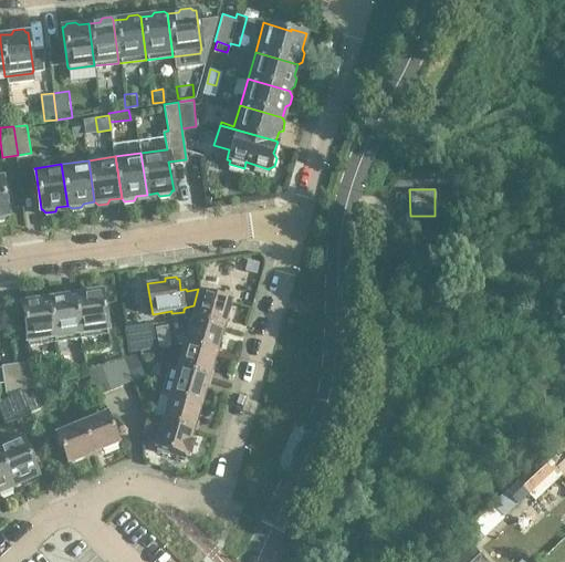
[(74,294),(80,336),(107,332),(102,291),(98,291),(98,289),(84,290),(85,293),(74,294)]
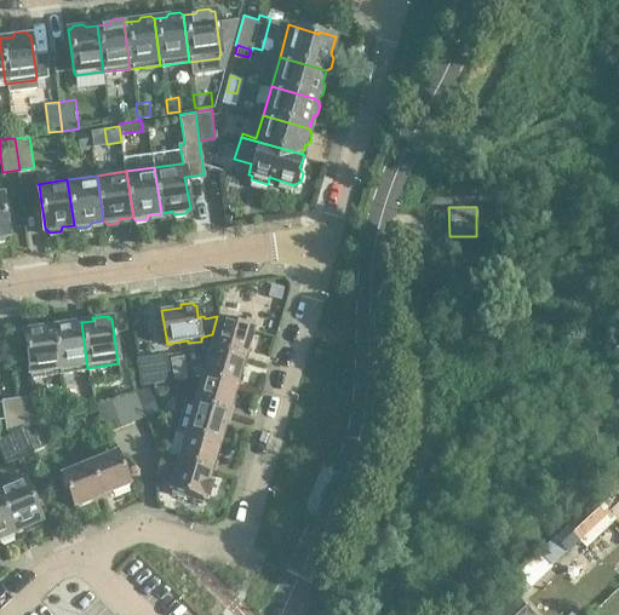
[(208,348),(245,357),(253,327),(251,326),(252,323),(236,317),(235,321),(217,316),(212,334),(208,348)]
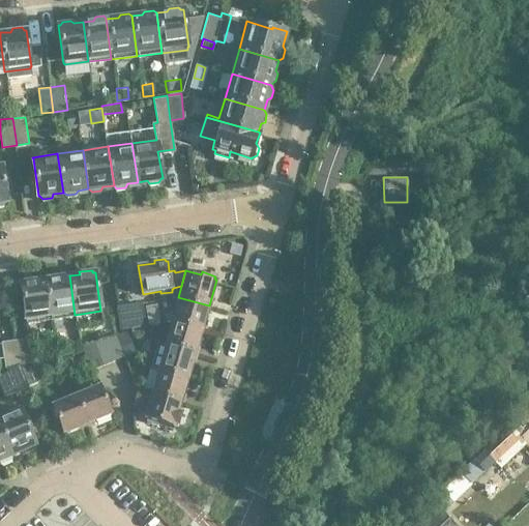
[(75,315),(69,275),(59,278),(58,274),(47,276),(48,279),(53,318),(75,315)]
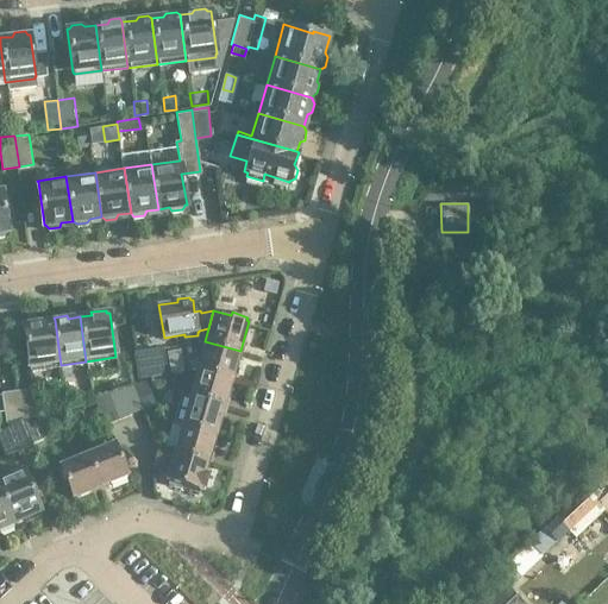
[(61,365),(55,320),(41,322),(39,320),(26,321),(27,325),(24,325),(30,367),(29,367),(29,369),(61,365)]
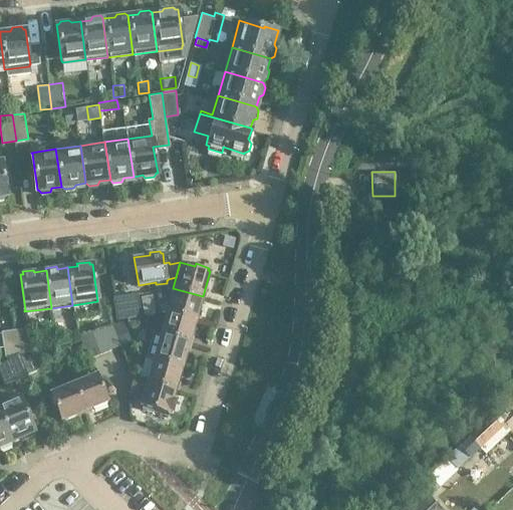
[(196,318),(203,296),(173,288),(167,310),(196,318)]
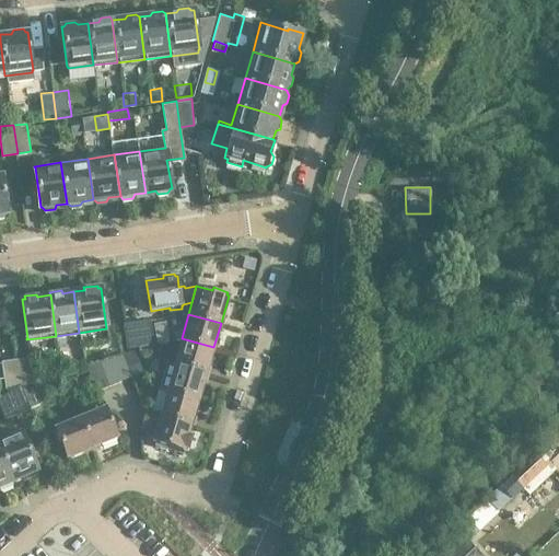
[(137,319),(141,345),(154,343),(150,317),(137,319)]
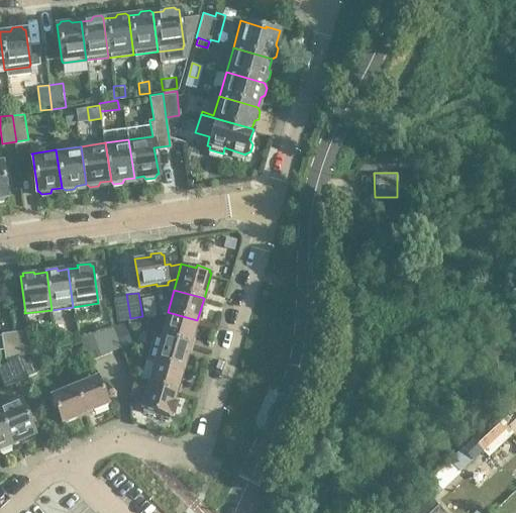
[(117,320),(130,318),(126,294),(114,296),(117,320)]
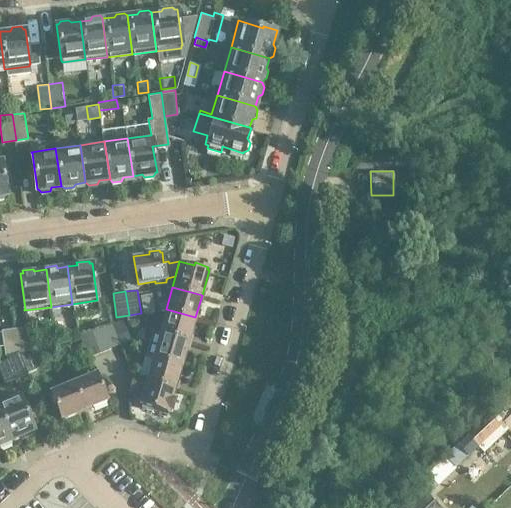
[(142,302),(154,301),(152,291),(140,293),(142,302)]
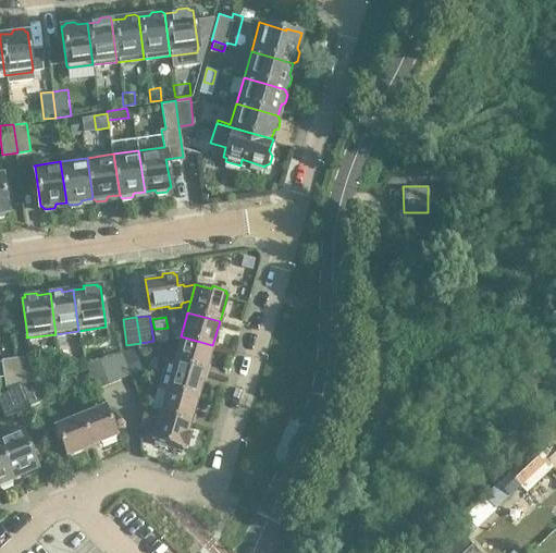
[(168,328),(155,329),(157,341),(169,339),(168,328)]
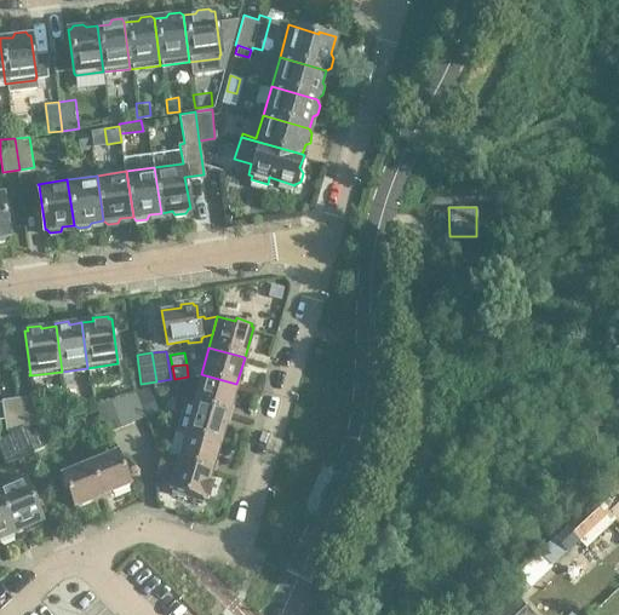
[(236,384),(201,374),(193,372),(184,398),(193,401),(229,412),(236,384)]
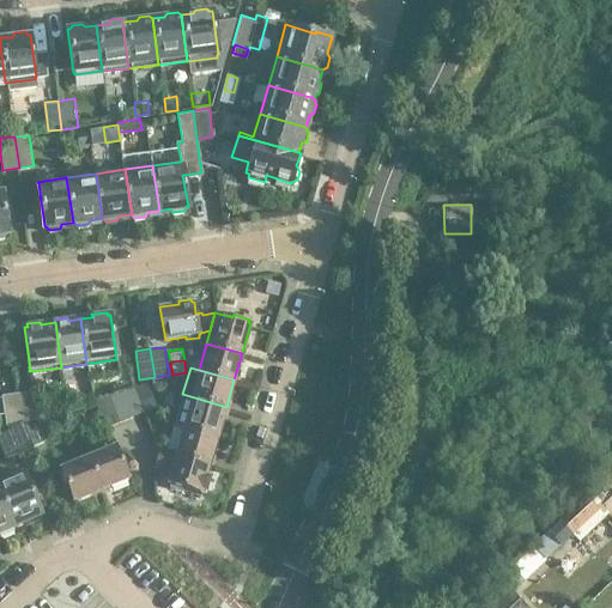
[(90,384),(94,396),(108,393),(105,381),(90,384)]
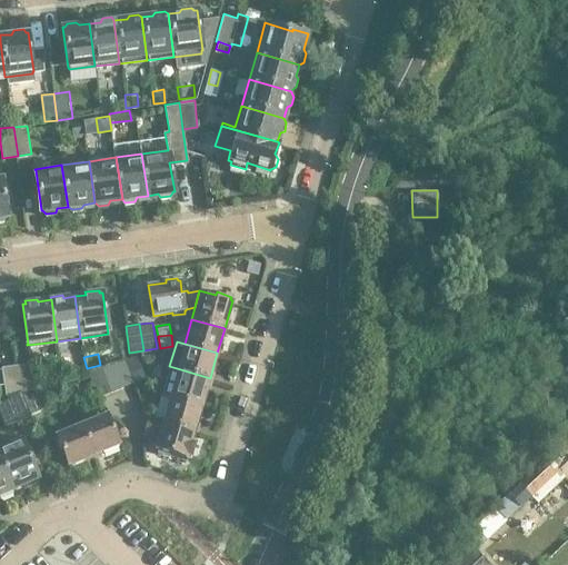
[(129,369),(141,365),(137,355),(125,358),(129,369)]
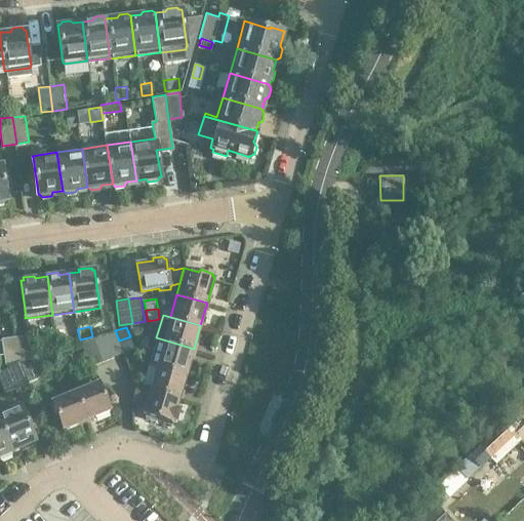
[(70,343),(80,339),(77,329),(67,332),(70,343)]
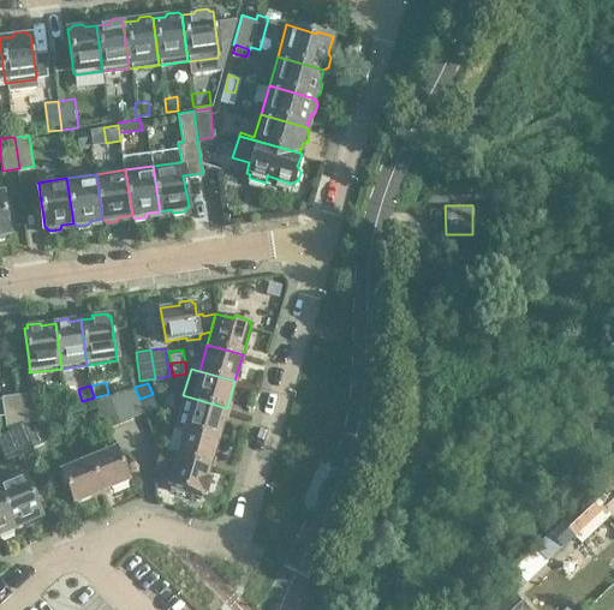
[(145,411),(139,399),(135,387),(121,392),(132,417),(145,411)]
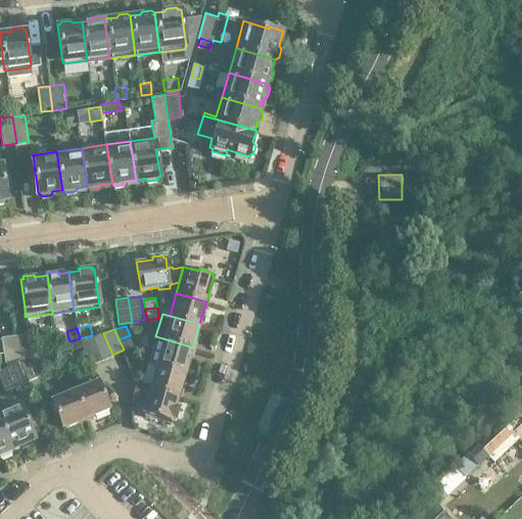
[(18,357),(31,354),(27,332),(15,334),(18,357)]
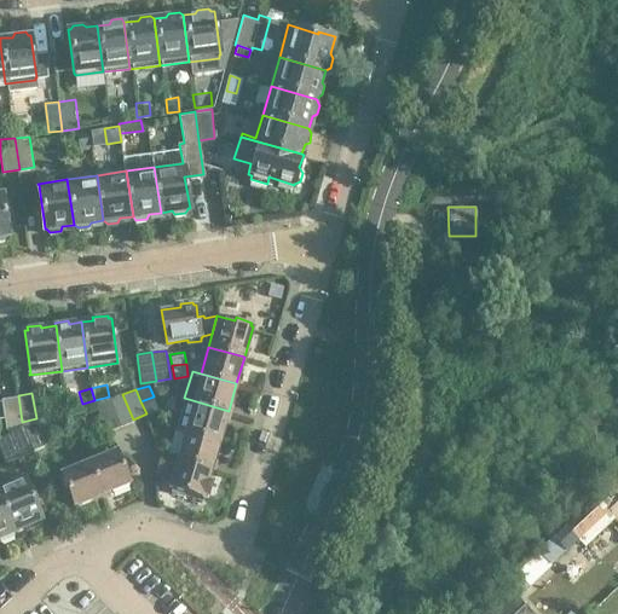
[(120,424),(133,420),(122,394),(109,398),(120,424)]
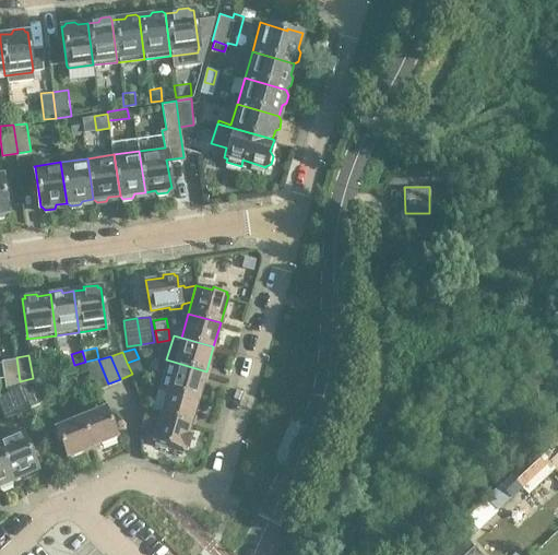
[(6,386),(20,381),(16,357),(2,358),(6,386)]
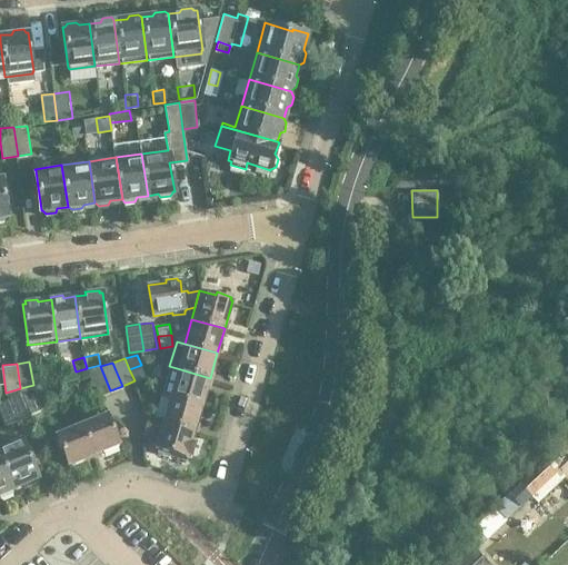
[(135,380),(146,376),(141,365),(129,369),(135,380)]
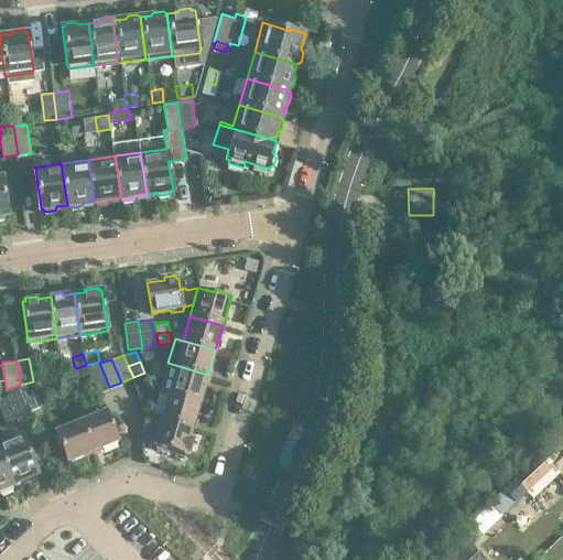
[(97,391),(109,387),(99,363),(87,367),(97,391)]
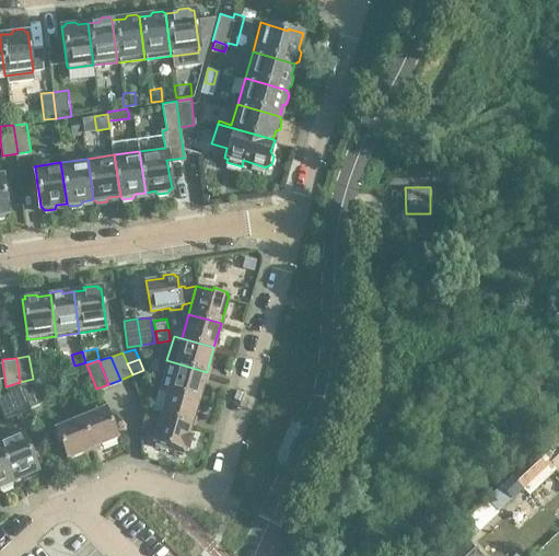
[(207,372),(174,362),(166,360),(164,370),(172,373),(167,387),(199,397),(207,372)]
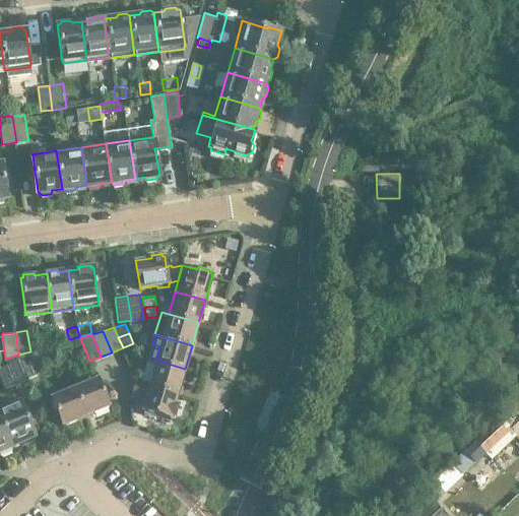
[(18,355),(28,377),(40,372),(30,351),(18,355)]
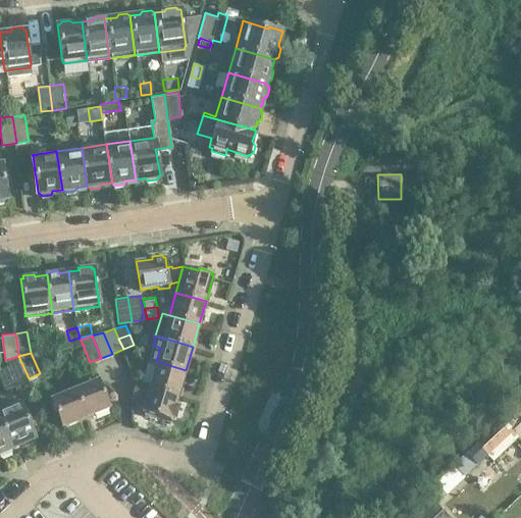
[(15,384),(29,378),(18,356),(5,360),(5,363),(15,384)]
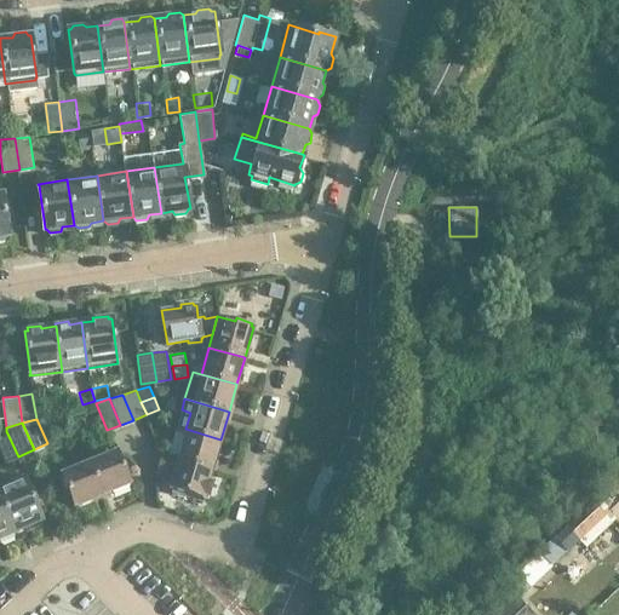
[(213,465),(221,440),(185,429),(177,455),(213,465)]
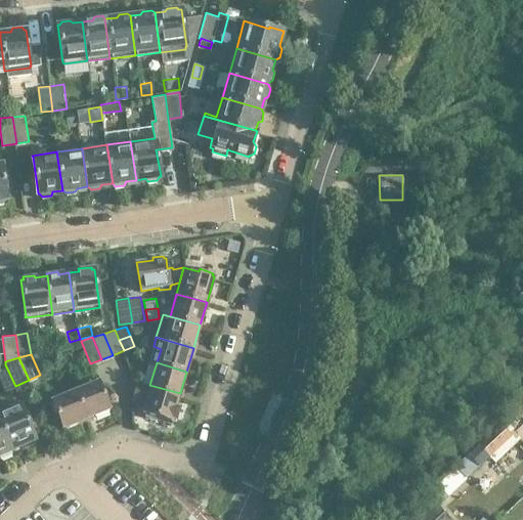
[(75,389),(86,417),(110,407),(103,393),(106,392),(102,381),(99,382),(98,379),(75,389)]
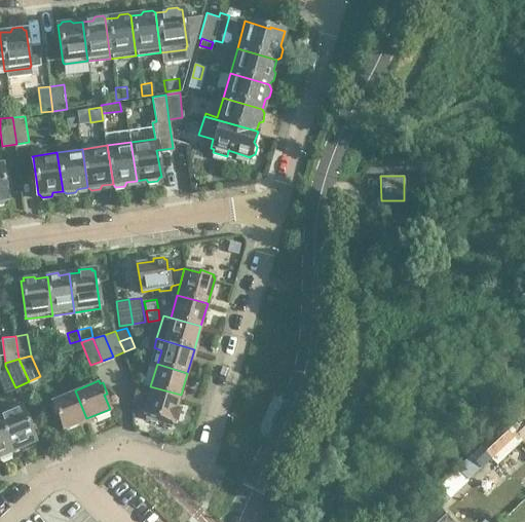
[(181,395),(150,386),(139,382),(134,399),(147,404),(144,413),(147,413),(146,416),(157,419),(157,417),(174,421),(174,420),(177,420),(180,408),(178,407),(181,395)]
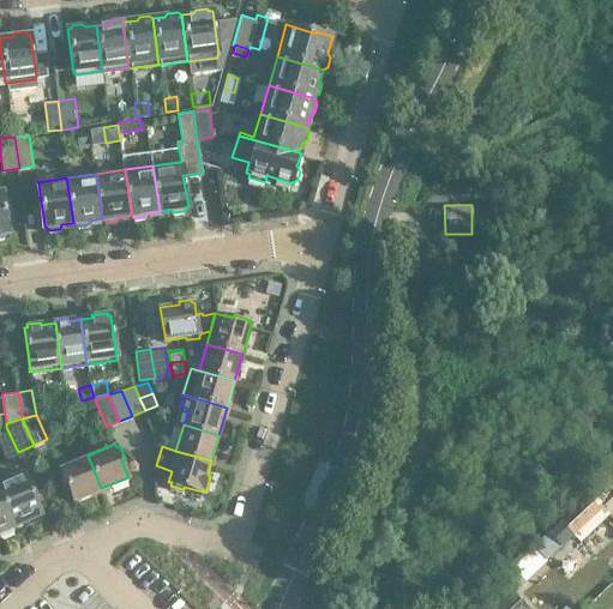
[(74,500),(101,488),(88,456),(60,466),(74,500)]
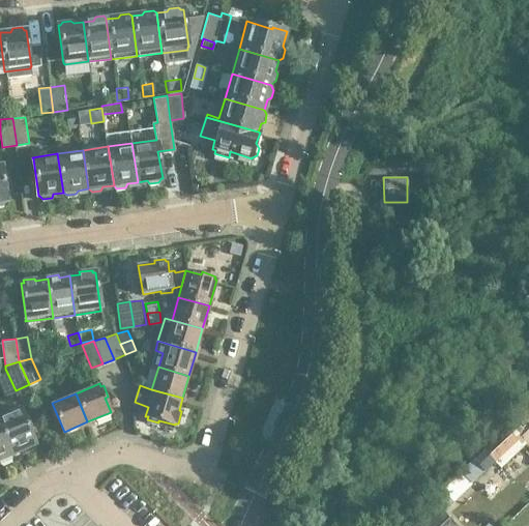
[(0,413),(0,428),(10,454),(23,448),(24,451),(34,447),(33,444),(35,443),(26,420),(29,420),(25,409),(22,410),(20,407),(19,407),(19,406),(0,413)]
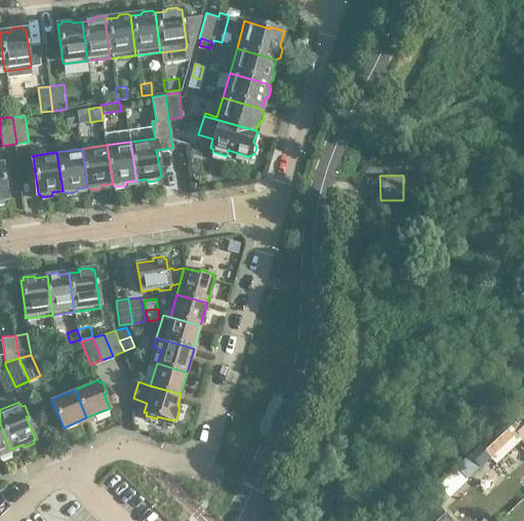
[(12,452),(10,449),(0,424),(0,453),(1,456),(12,452)]
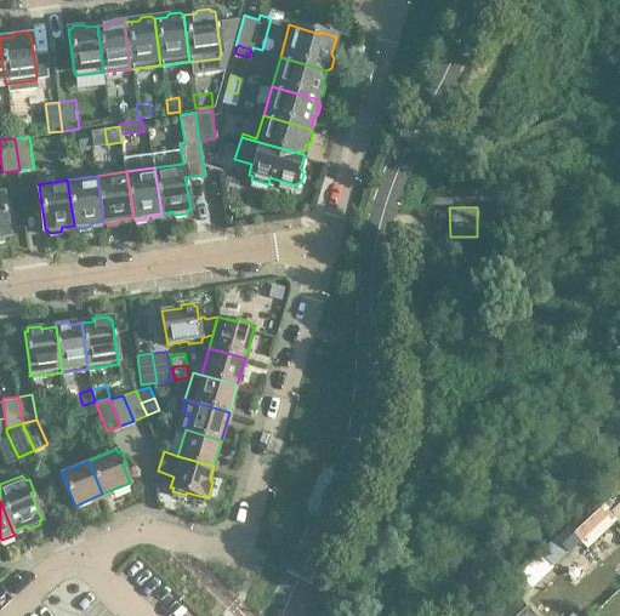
[(582,532),(591,541),(614,517),(598,501),(549,551),(557,559),(582,532)]
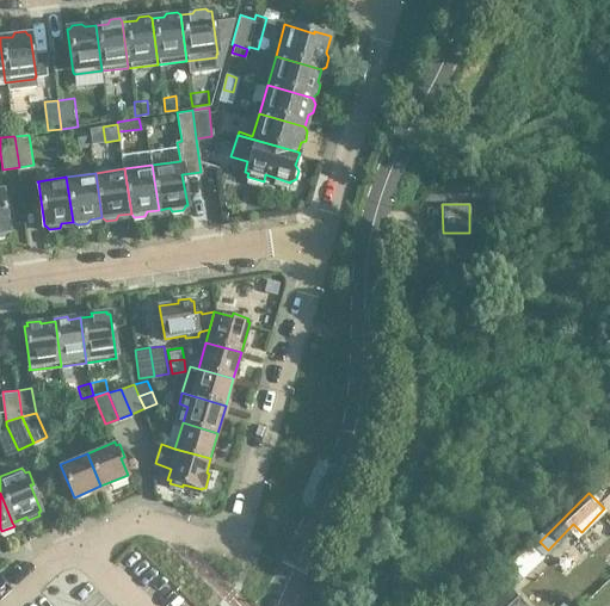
[(524,605),(500,577),(467,605),(524,605)]
